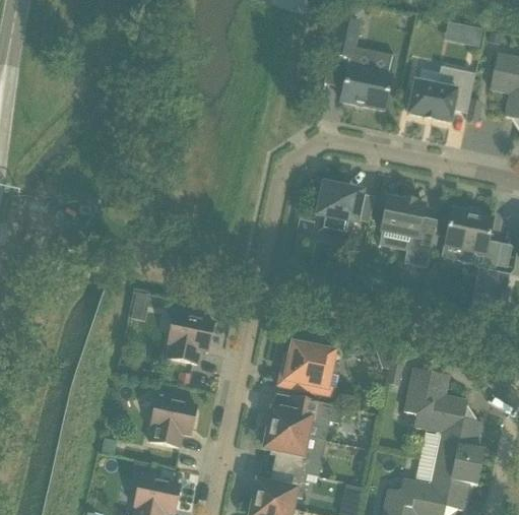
[(341,100),(385,109),(392,73),(391,73),(395,55),(354,47),(360,21),(339,16),(331,53),(350,57),(341,100)]
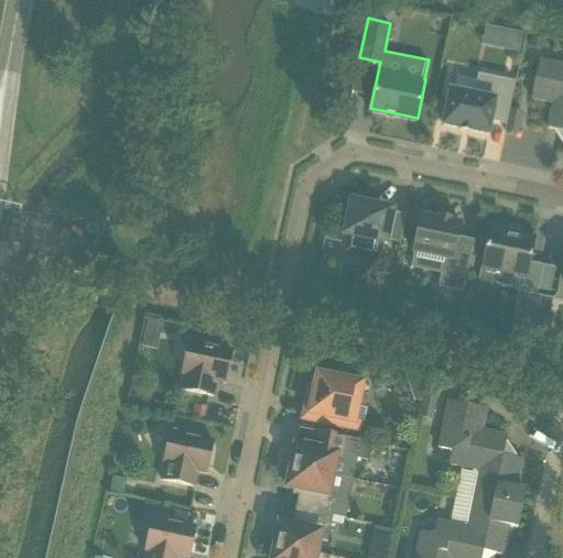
[(509,26),(507,35),(512,43),(522,45),(526,30),(509,26)]
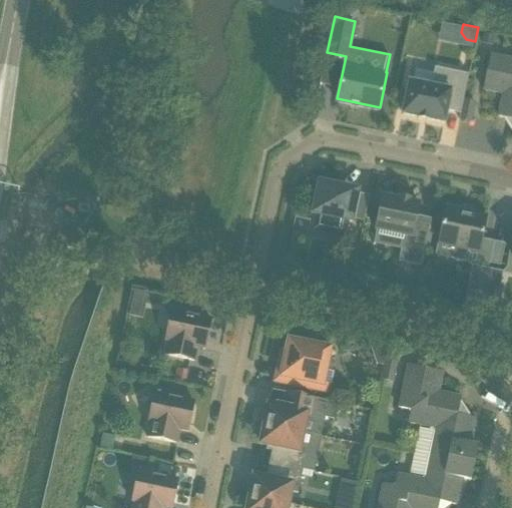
[(483,30),(481,40),(493,42),(495,33),(483,30)]
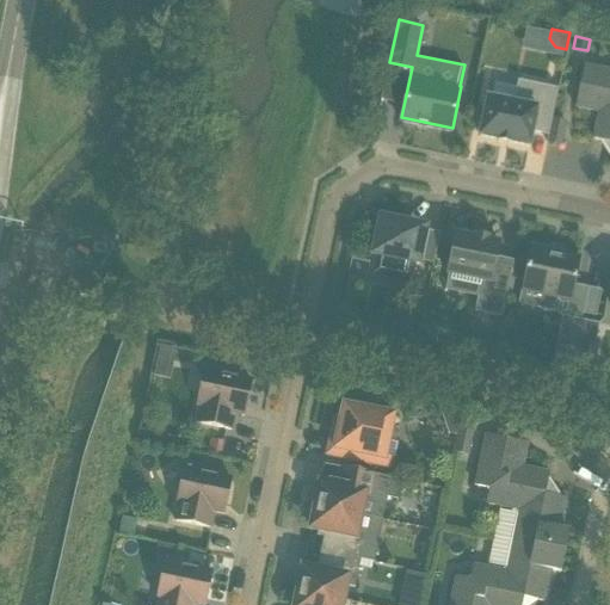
[(609,66),(584,61),(580,80),(575,104),(599,109),(595,135),(609,139),(609,66)]
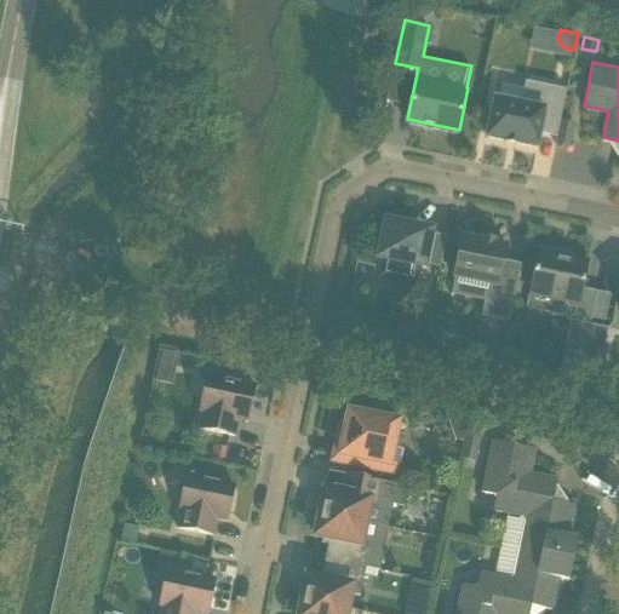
[(520,141),(538,144),(540,130),(556,133),(555,139),(556,139),(561,118),(567,86),(545,81),(545,84),(528,80),(523,102),(496,96),(488,135),(506,138),(505,139),(509,141),(509,138),(516,139),(516,142),(519,142),(520,141)]
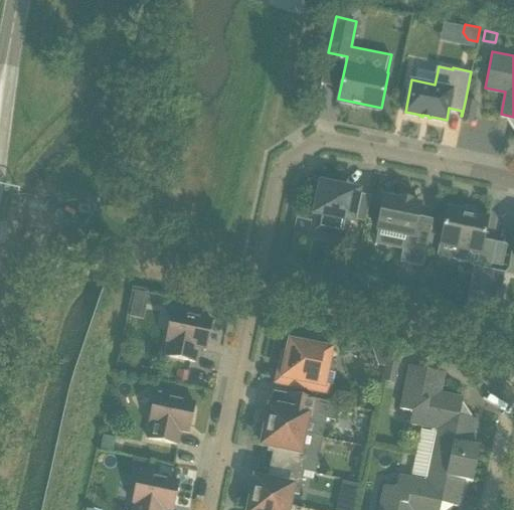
[(462,116),(474,119),(478,101),(466,98),(462,116)]
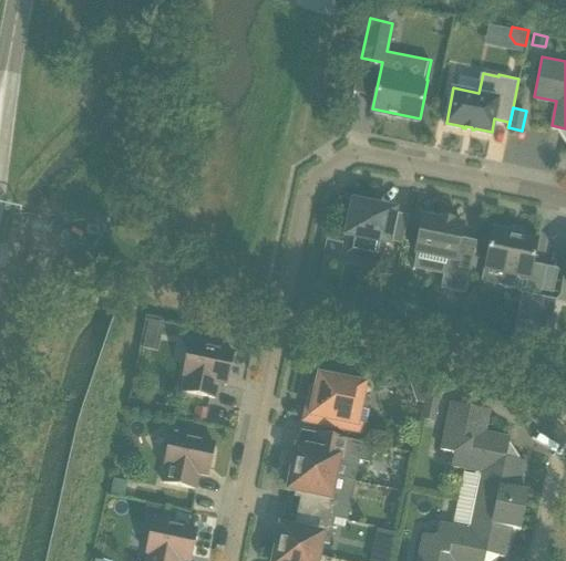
[(347,251),(381,258),(386,238),(390,239),(397,207),(353,198),(346,232),(350,234),(347,251)]
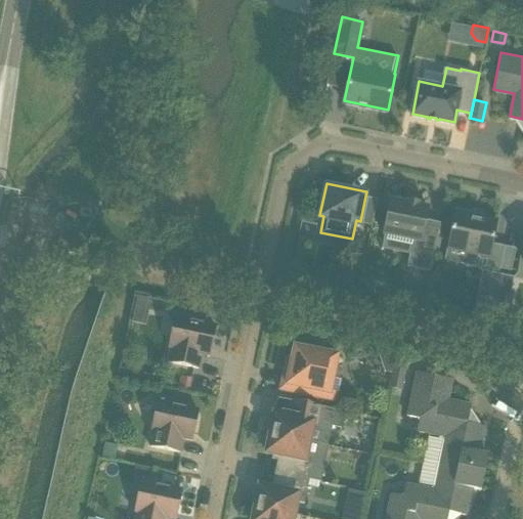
[(407,263),(431,268),(441,220),(427,217),(429,205),(419,203),(420,201),(408,199),(407,201),(390,198),(383,231),(412,238),(407,263)]
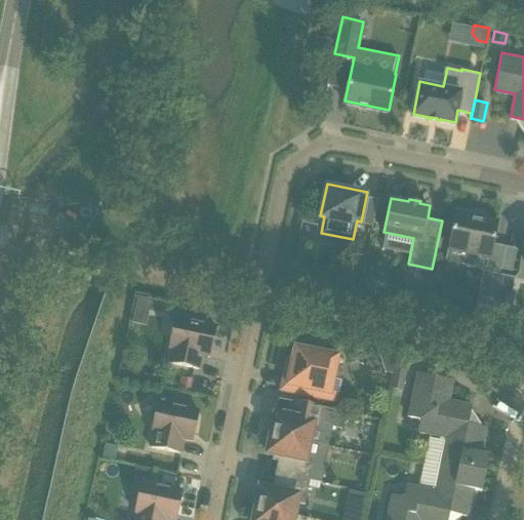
[(464,263),(479,266),(482,253),(490,254),(497,218),(486,216),(487,212),(457,206),(455,218),(453,218),(451,229),(452,230),(449,246),(466,250),(464,263)]
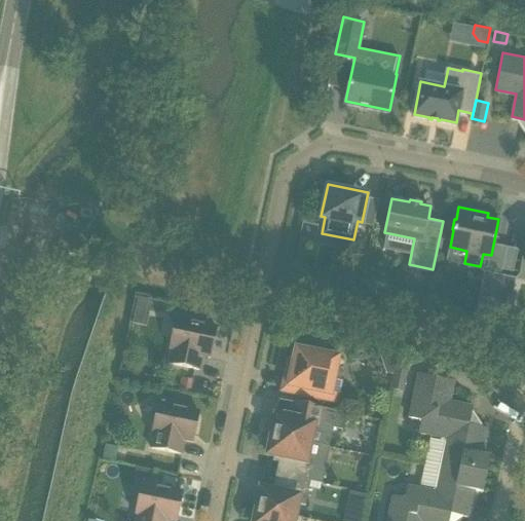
[(303,219),(300,234),(315,237),(319,223),(303,219)]
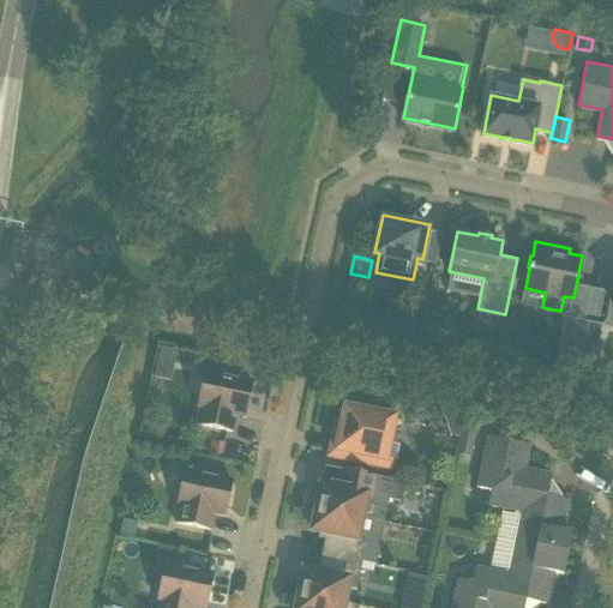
[(556,372),(574,377),(577,354),(584,318),(565,313),(558,350),(560,350),(556,372)]
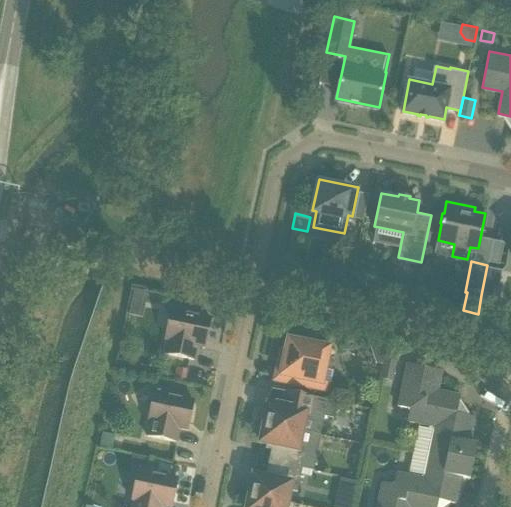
[(481,295),(496,298),(503,268),(487,265),(481,295)]
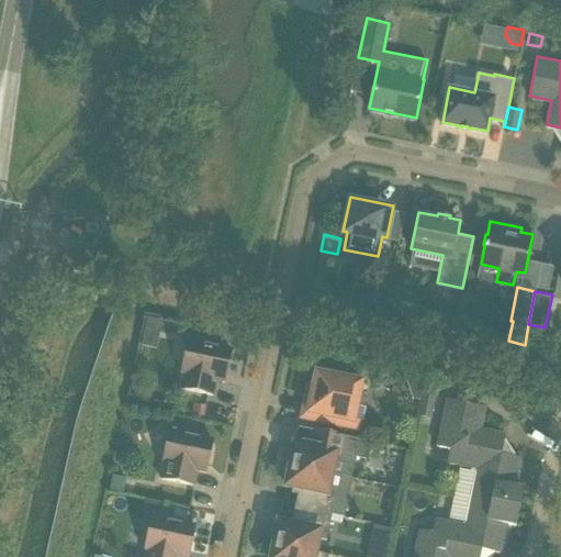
[(180,386),(213,392),(216,377),(225,379),(232,346),(209,342),(210,338),(189,334),(181,370),(183,370),(180,386)]
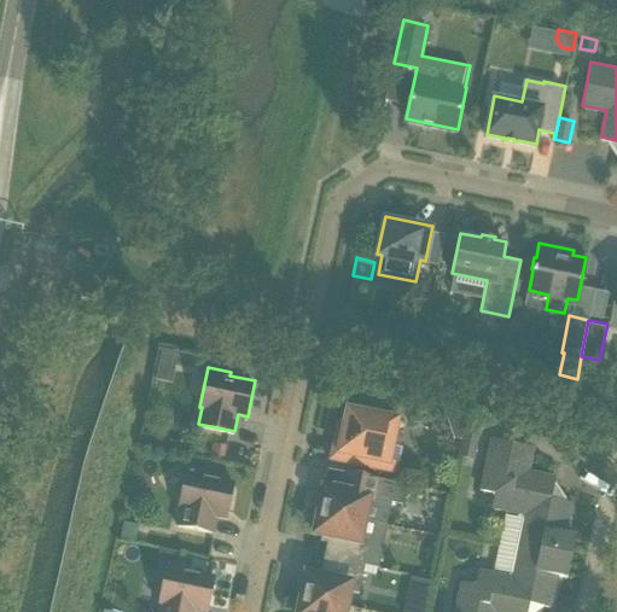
[(399,417),(394,415),(394,414),(393,413),(390,411),(388,409),(385,408),(382,408),(379,409),(378,409),(377,409),(374,411),(348,406),(344,419),(338,418),(330,456),(397,470),(402,444),(394,443),(399,417)]
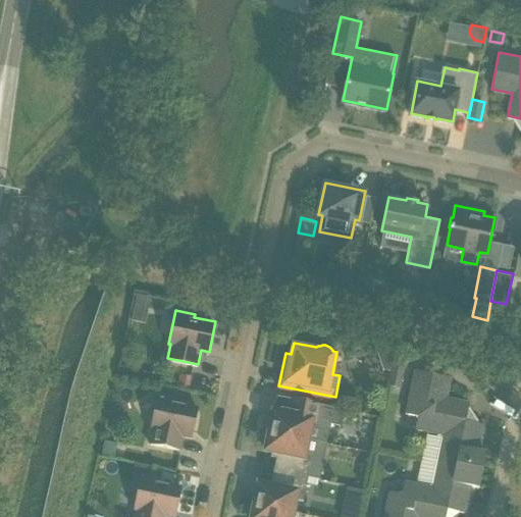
[(388,381),(401,384),(405,366),(393,363),(388,381)]
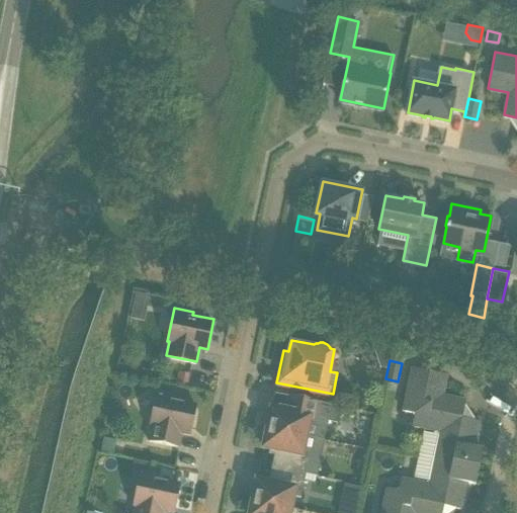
[(448,372),(412,365),(403,409),(412,411),(415,415),(413,424),(437,429),(440,433),(435,455),(431,478),(426,481),(402,476),(400,485),(396,488),(386,486),(380,512),(441,512),(443,506),(447,504),(461,507),(467,480),(476,482),(480,464),(483,447),(475,445),(481,419),(465,416),(463,412),(466,397),(443,393),(448,372)]
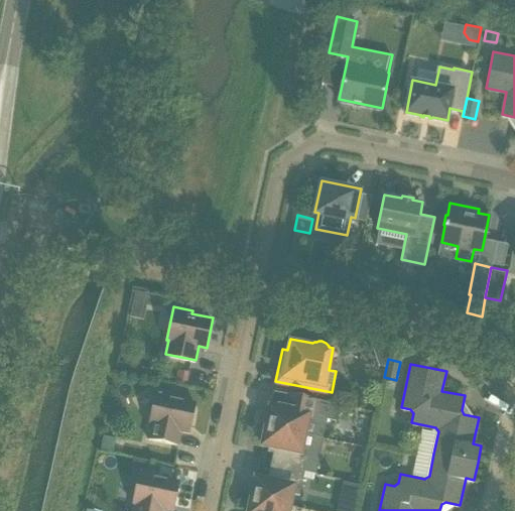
[(178,368),(175,379),(185,381),(188,370),(178,368)]
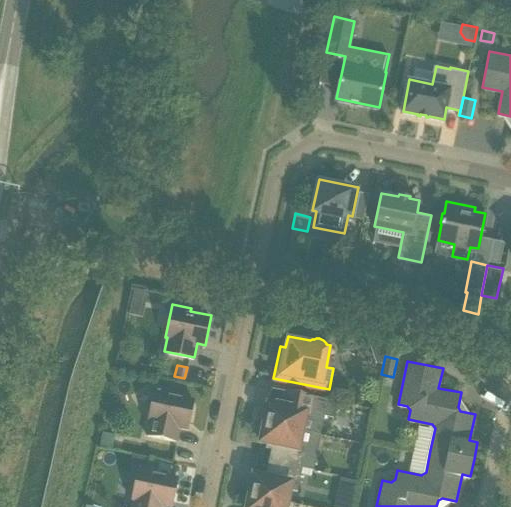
[(147,433),(177,439),(180,426),(188,427),(194,398),(173,393),(174,390),(155,386),(148,419),(150,419),(147,433)]
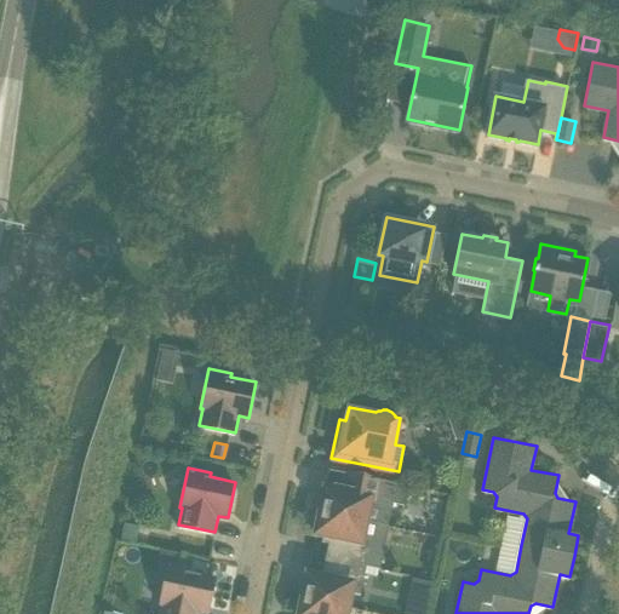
[(321,510),(390,524),(389,523),(394,500),(403,501),(408,483),(351,471),(348,486),(333,483),(332,489),(325,487),(321,510)]
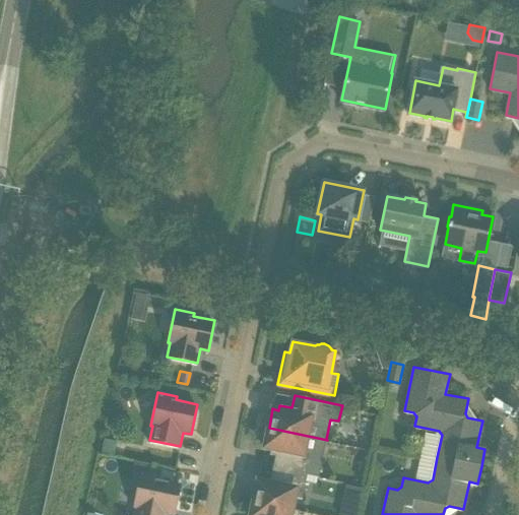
[(307,472),(319,475),(327,440),(269,428),(265,446),(271,448),(270,452),(281,455),(279,467),(307,472)]
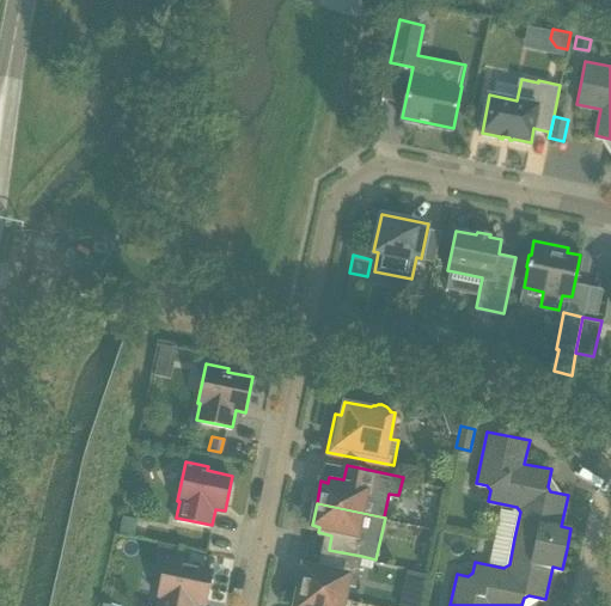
[(123,514),(120,528),(134,531),(138,518),(123,514)]
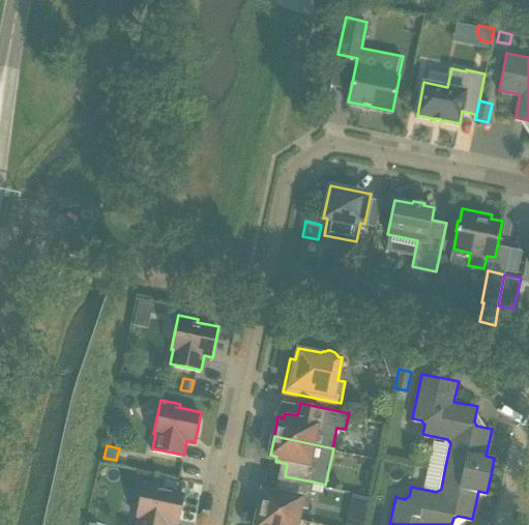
[(259,508),(297,517),(300,504),(309,506),(313,482),(285,476),(283,489),(270,486),(269,491),(263,490),(259,508)]
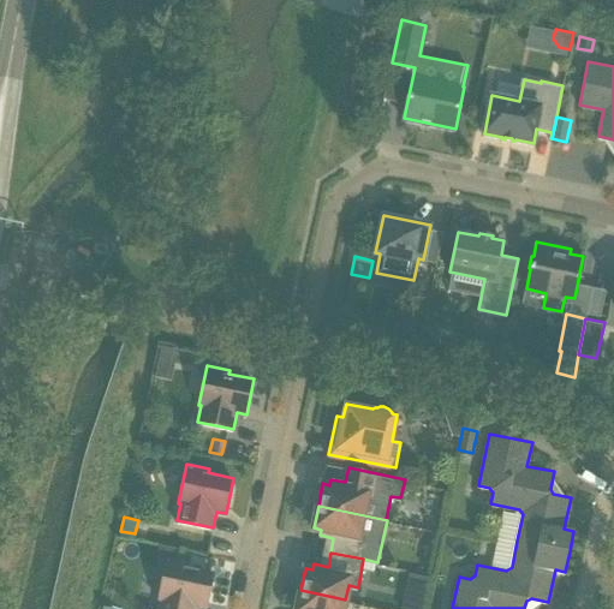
[(144,608),(196,608),(197,605),(207,608),(214,572),(189,566),(190,562),(167,557),(159,597),(161,598),(158,608),(148,608),(144,608)]
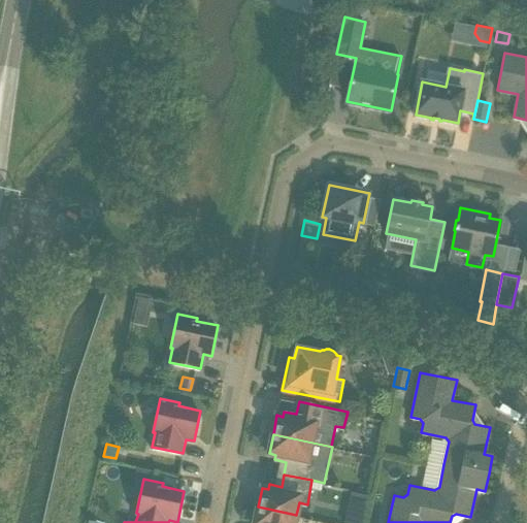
[(348,522),(363,522),(369,491),(354,489),(348,522)]
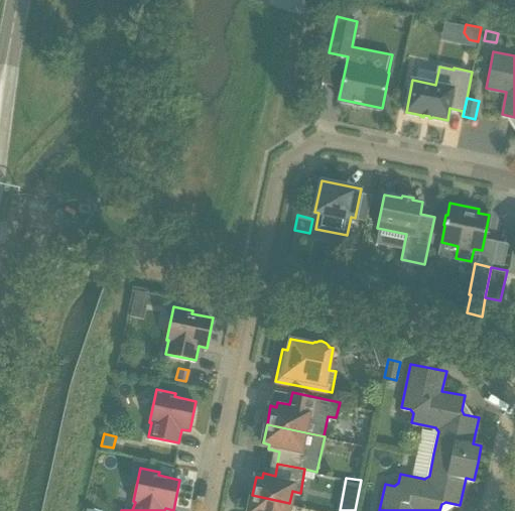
[(295,510),(297,505),(289,503),(252,495),(248,510),(295,510)]
